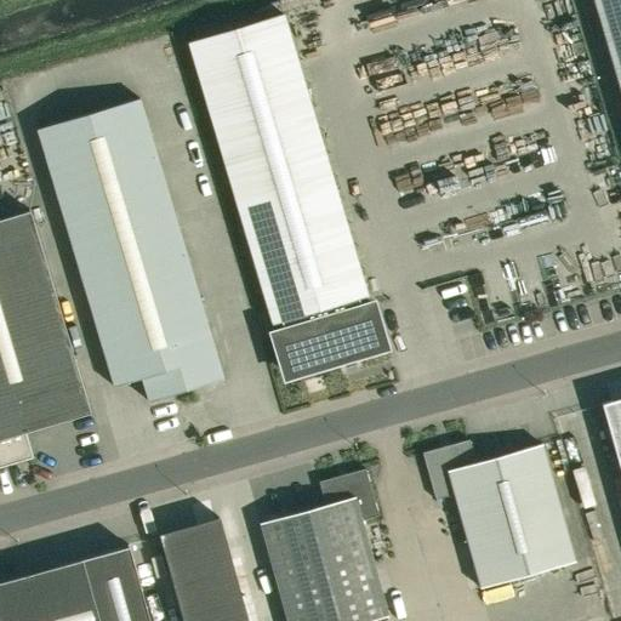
[(620,0),(594,0),(620,90),(620,0)]
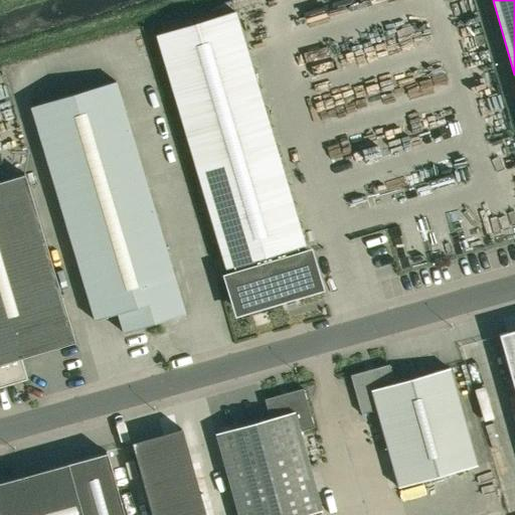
[(237,310),(317,287),(234,11),(156,35),(237,310)]
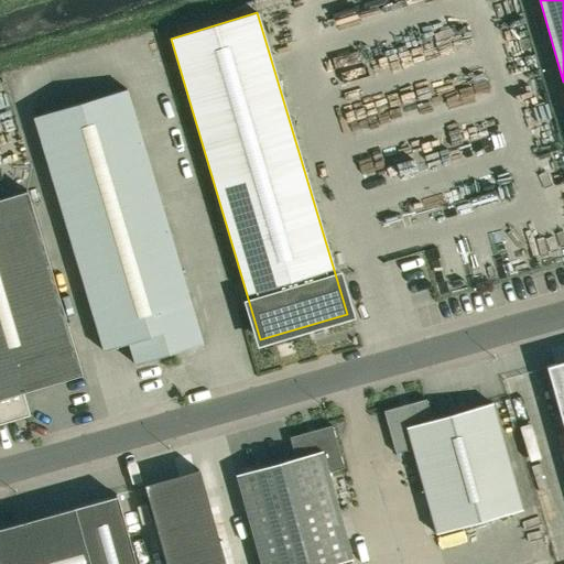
[(127,89),(33,117),(102,350),(128,343),(134,365),(203,344),(127,89)]
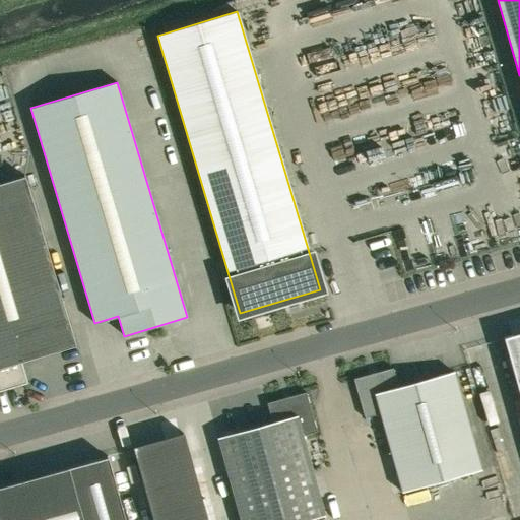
[(0,391),(27,383),(21,363),(76,346),(25,176),(0,183),(0,391)]
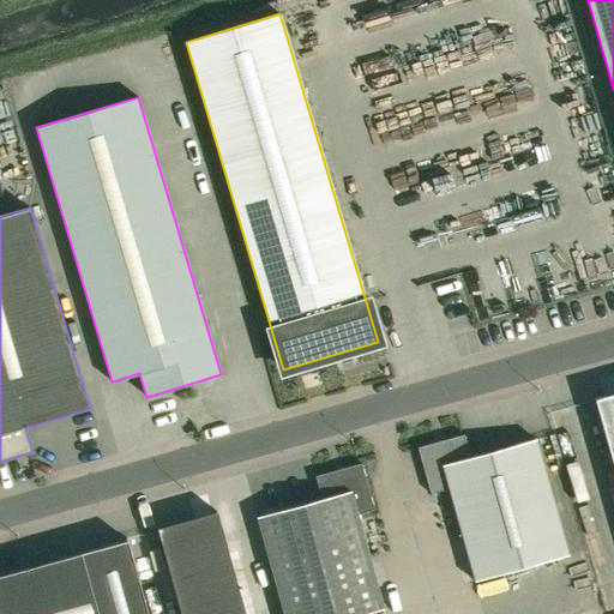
[(613,392),(594,398),(613,470),(613,392)]
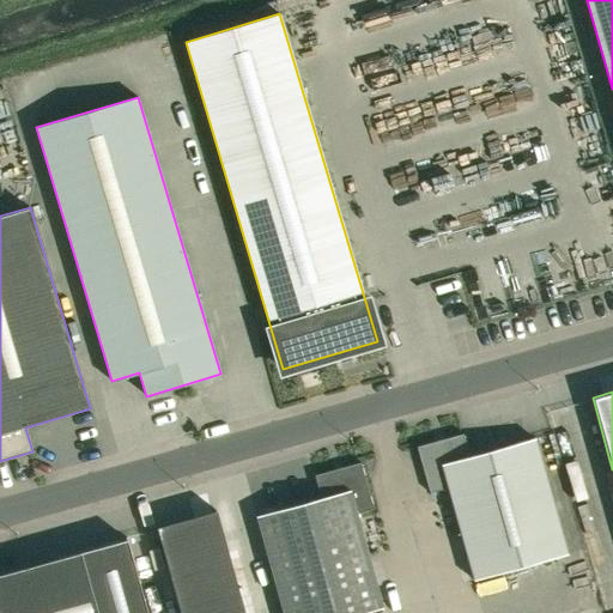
[(568,556),(534,437),(468,456),(462,435),(417,447),(430,493),(447,489),(473,582),(568,556)]
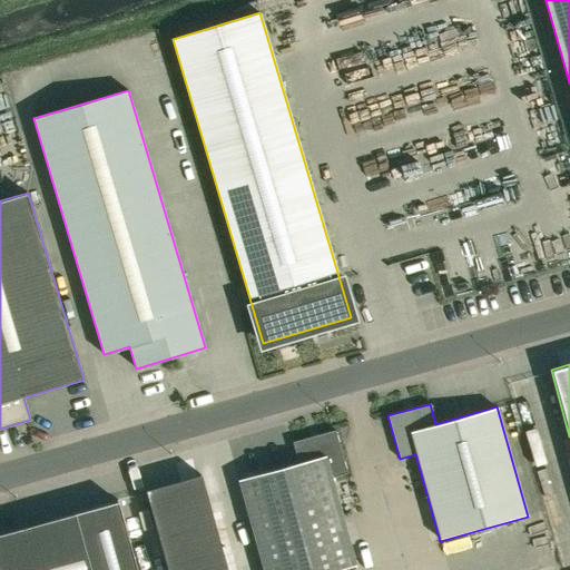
[(292,442),(298,463),(238,480),(263,569),(336,569),(355,564),(331,478),(347,473),(335,430),(292,442)]
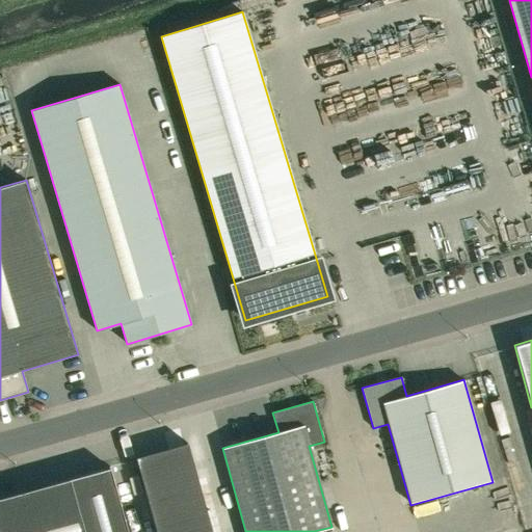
[(135,456),(156,531),(212,531),(187,442),(135,456)]
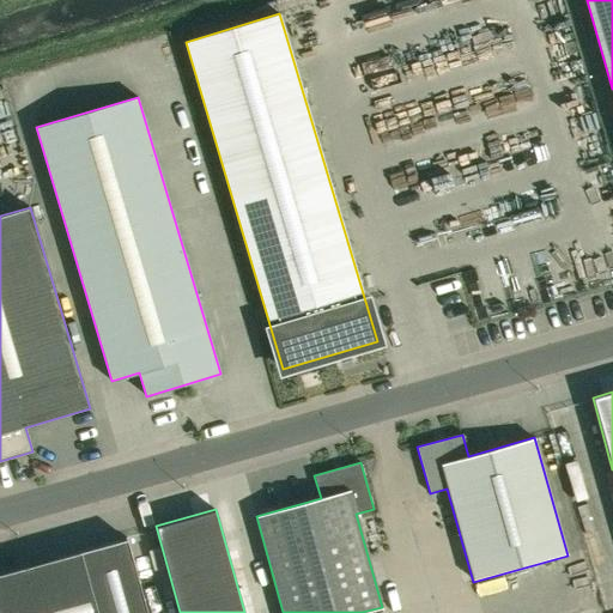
[(0,574),(0,612),(147,612),(127,539),(0,574)]
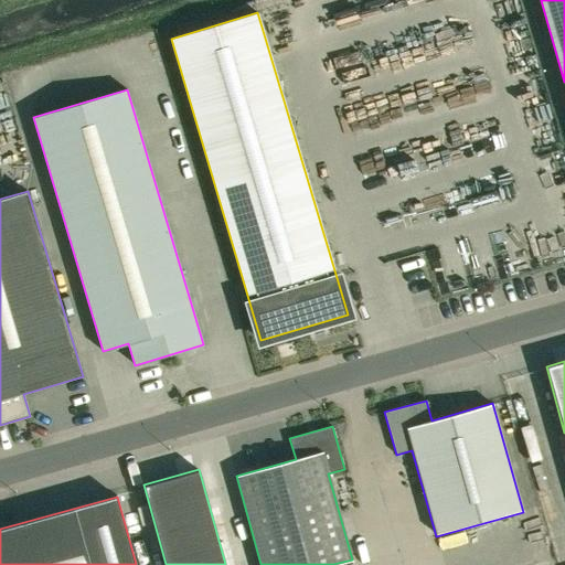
All buildings are outlined.
